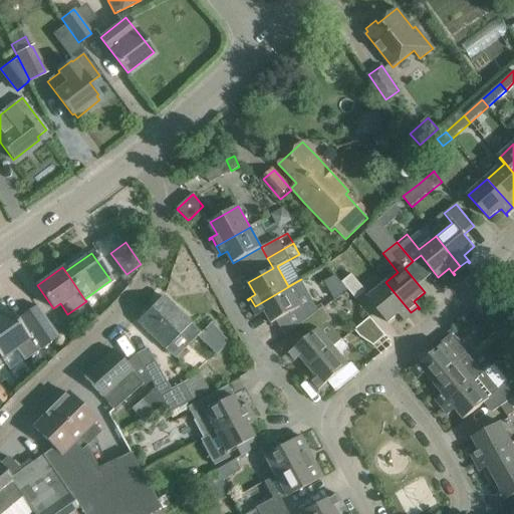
[(352,274),(342,282),(356,299),(366,291),(352,274)]
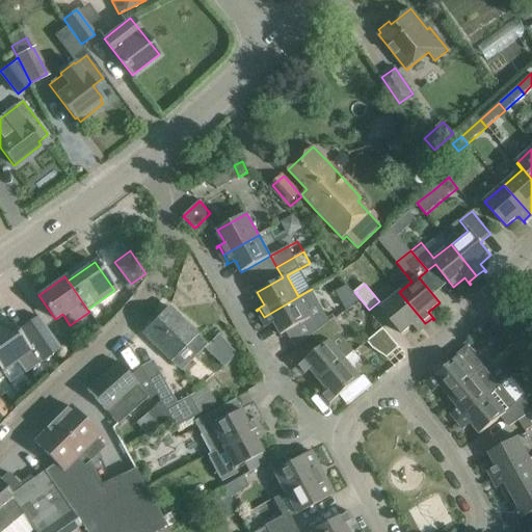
[(288,331),(296,346),(330,322),(312,289),(264,317),(268,324),(265,326),(266,327),(274,322),(282,335),(288,331)]
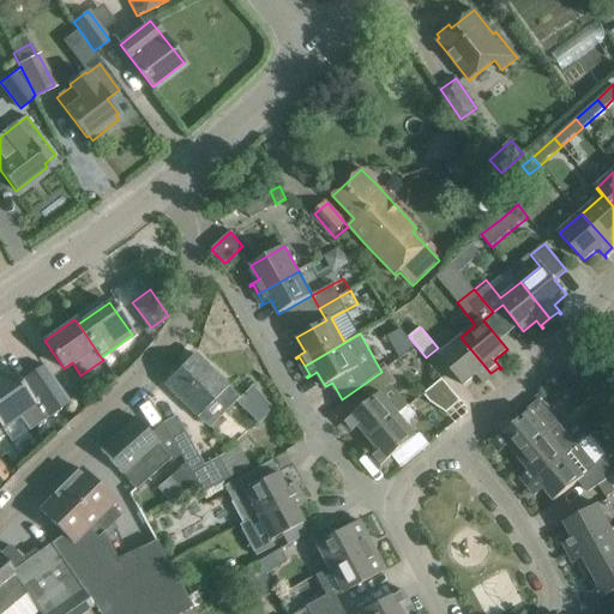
[(482,380),(491,373),(461,337),(439,355),(463,386),(476,375),(483,384),(485,383),(482,380)]
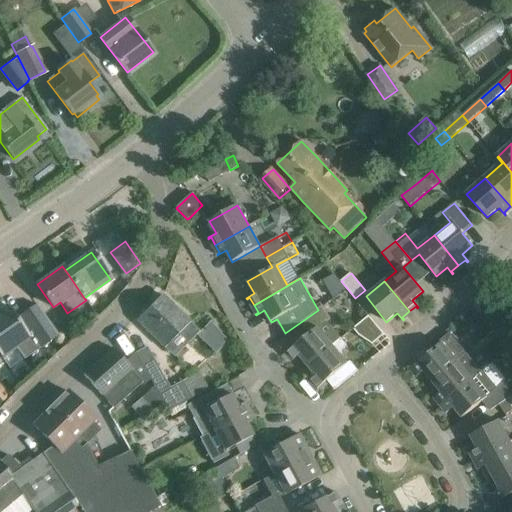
[(477,304),(497,328),(506,320),(501,314),(505,311),(490,293),(477,304)]
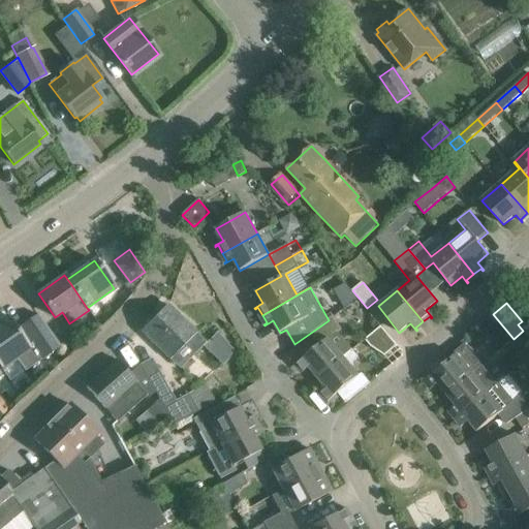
[(141,330),(155,344),(169,359),(188,340),(198,349),(206,342),(166,304),(141,330)]
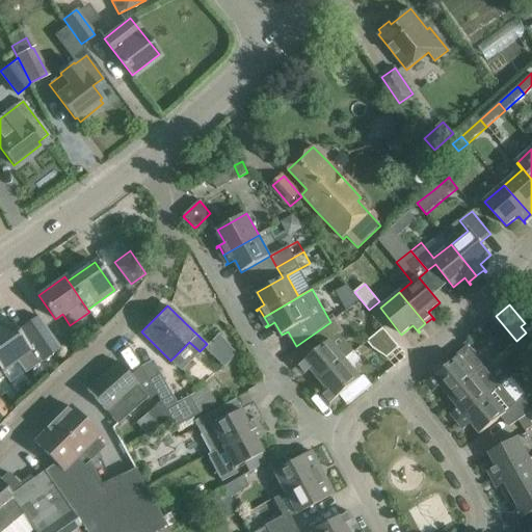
[(17,361),(25,373),(60,348),(37,316),(17,330),(7,317),(0,321),(0,370),(1,372),(17,361)]
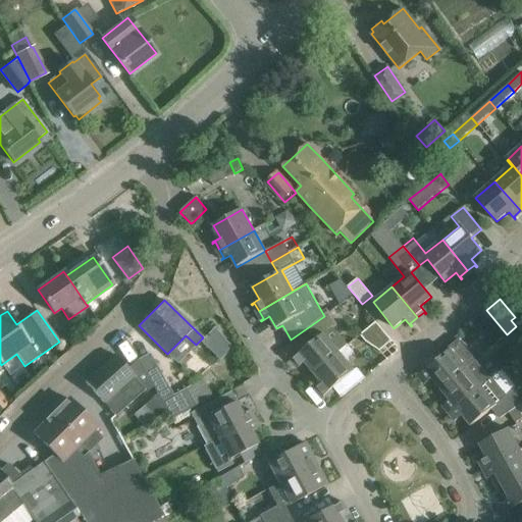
[(491,335),(498,343),(507,334),(486,310),(474,320),(488,338),(491,335)]
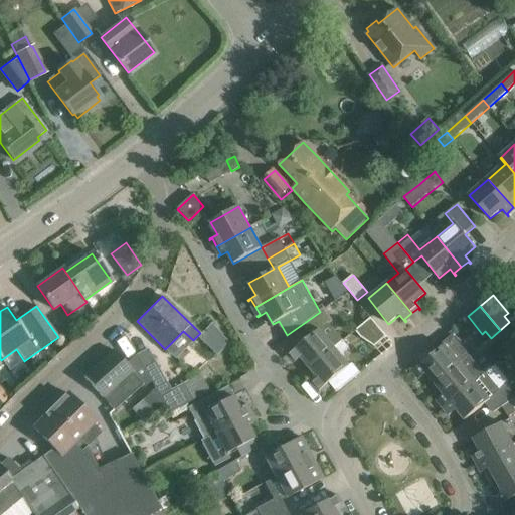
[(301,358),(309,368),(334,347),(321,331),(333,321),(324,309),(320,312),(287,335),(304,325),(313,337),(287,356),(288,357),(290,355),(296,362),(301,358)]
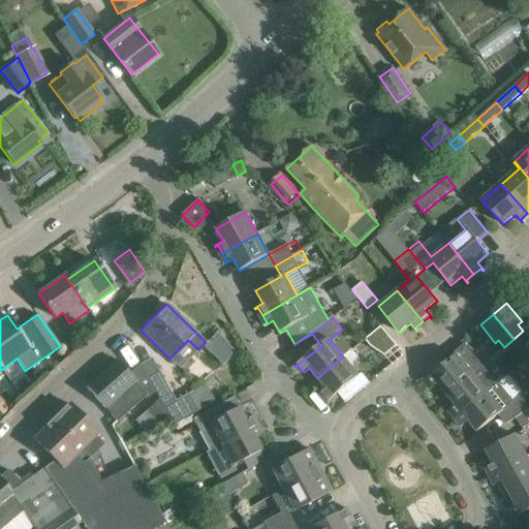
[(381,327),(371,334),(377,342),(386,334),(381,327)]
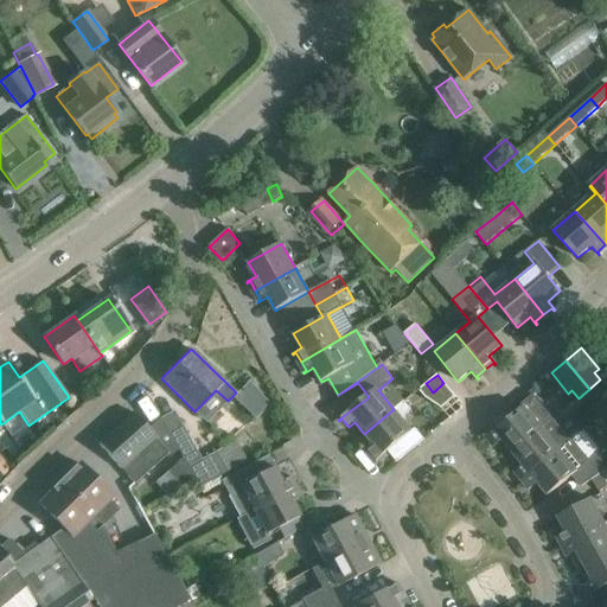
[(521,406),(522,408),(489,436),(496,445),(502,440),(512,453),(551,421),(553,420),(532,395),(521,406)]
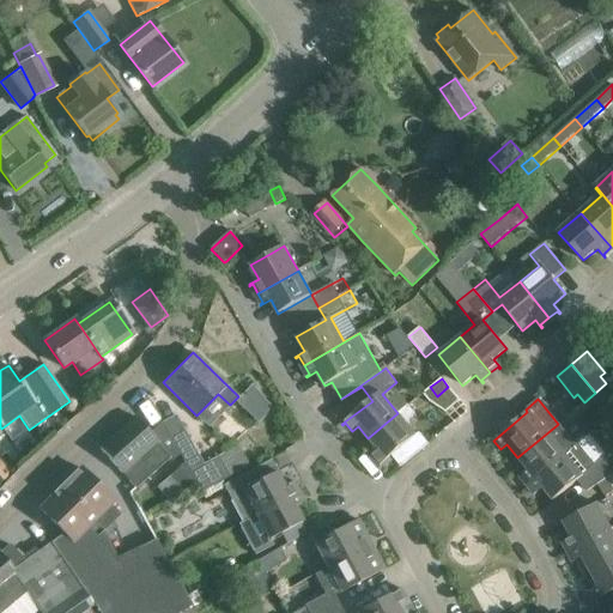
[(408,405),(398,413),(368,438),(378,451),(372,456),(380,465),(392,455),(400,467),(429,444),(420,434),(416,436),(406,423),(413,412),(408,405)]
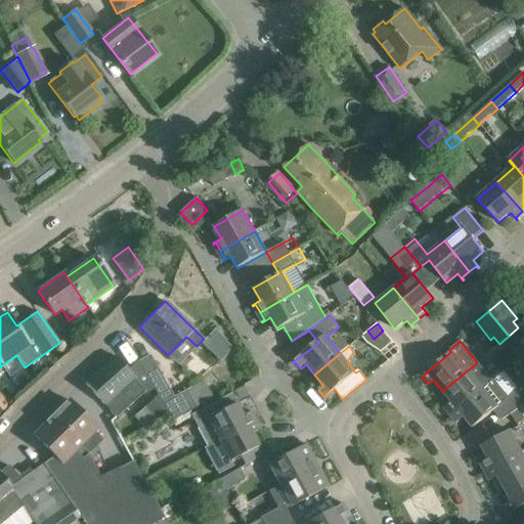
[(134,377),(129,372),(116,356),(85,383),(116,418),(145,391),(133,378),(134,377)]
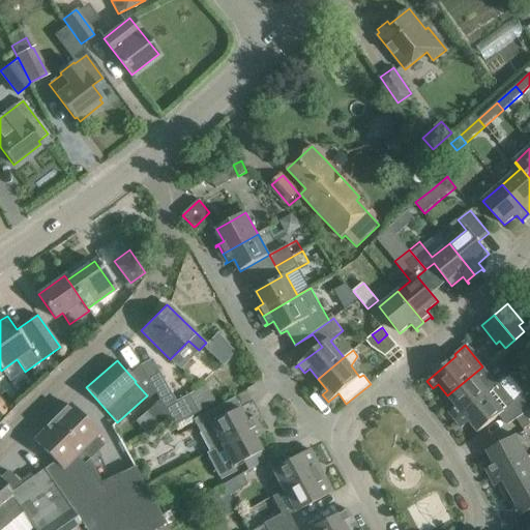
[(481,367),(447,395),(457,406),(448,412),(449,413),(451,411),(458,418),(489,392),(498,384),(490,374),(488,375),(481,367)]
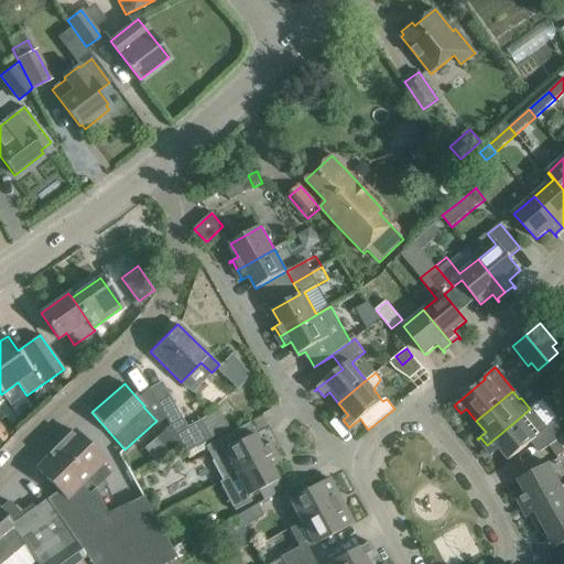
[(170,426),(182,446),(186,454),(212,440),(199,419),(186,426),(173,403),(161,411),(170,426)]
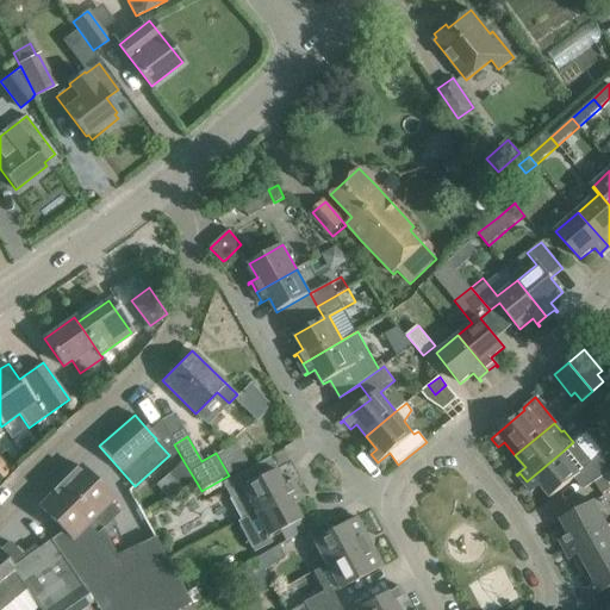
[(573,442),(562,452),(527,481),(533,490),(530,492),(531,492),(540,485),(551,498),(576,478),(585,489),(595,483),(604,477),(609,472),(609,446),(591,464),(573,442)]
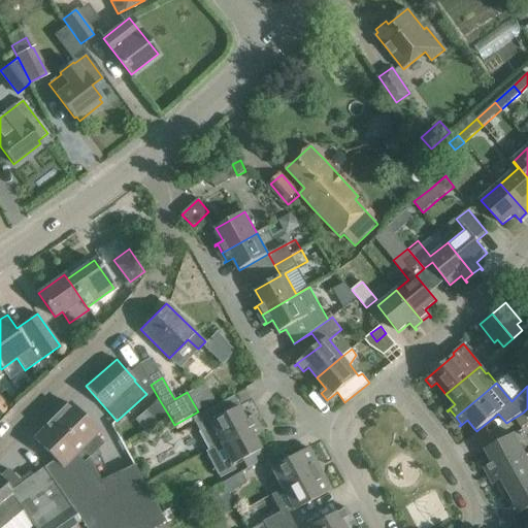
[(170,418),(159,399),(145,410),(158,425),(170,418)]
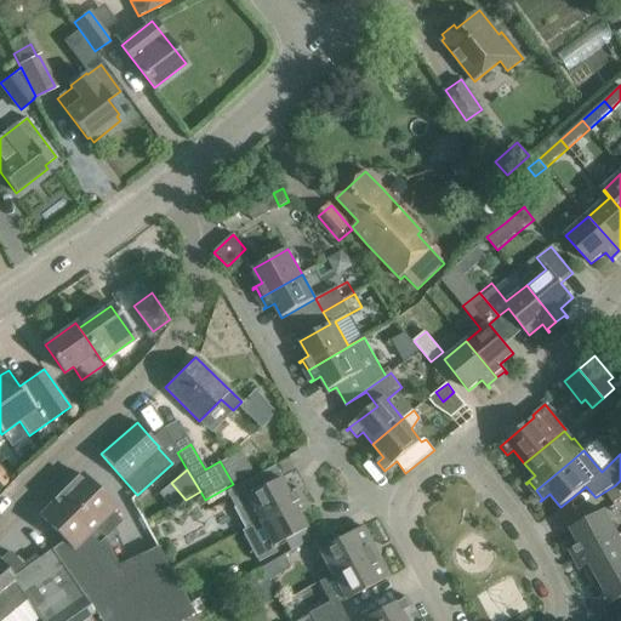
[(114,507),(97,491),(80,474),(39,514),(64,540),(51,550),(97,614),(102,620),(183,620),(195,615),(155,545),(118,567),(104,537),(123,520),(112,510),(114,507)]
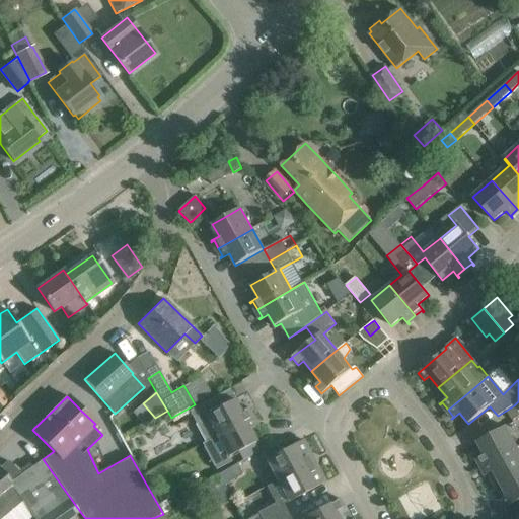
[(205,442),(216,436),(250,417),(246,410),(248,408),(248,406),(239,412),(233,399),(219,406),(213,397),(189,411),(205,442)]
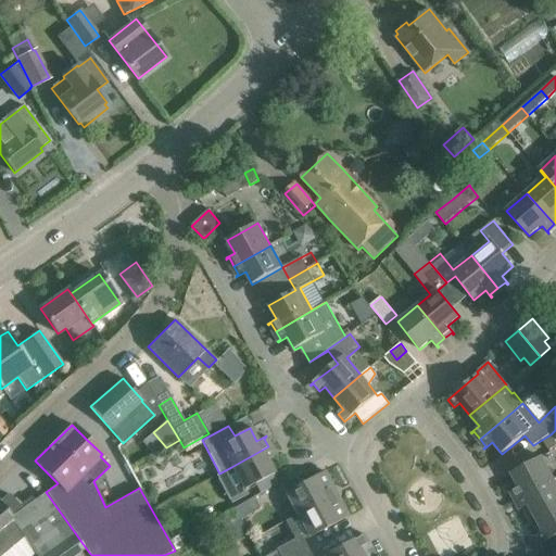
[(555,442),(551,434),(542,440),(550,451),(555,446),(555,442)]
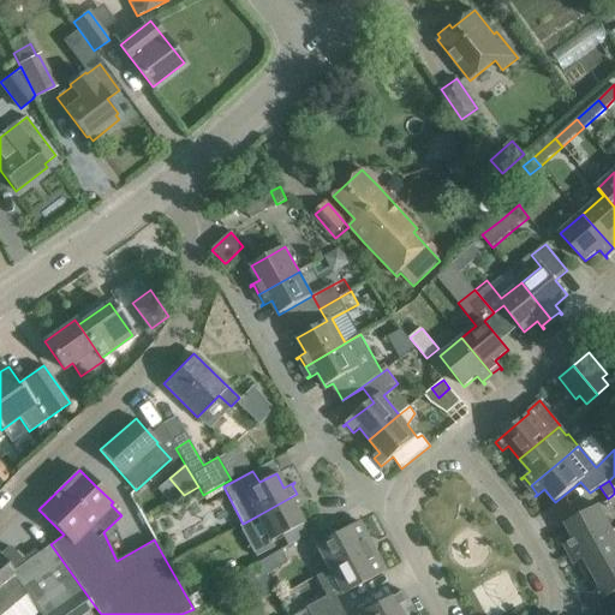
[(302,503),(297,494),(256,517),(270,542),(303,523),(296,508),(305,503),(304,502),(302,503)]
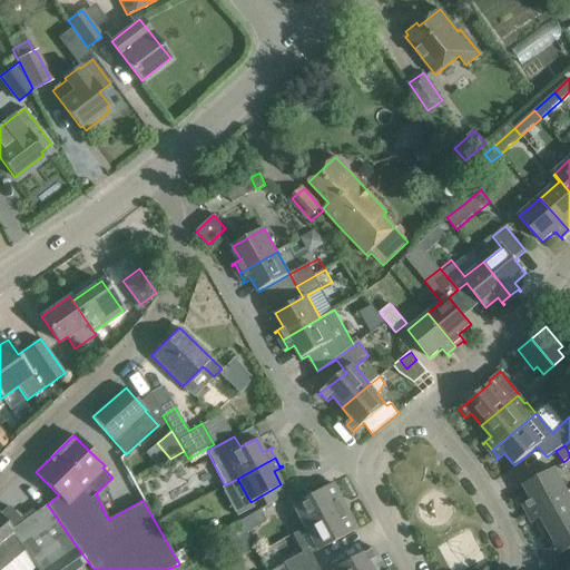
[(530,512),(568,491),(554,468),(523,485),(531,499),(521,503),(522,505),(526,503),(530,512)]
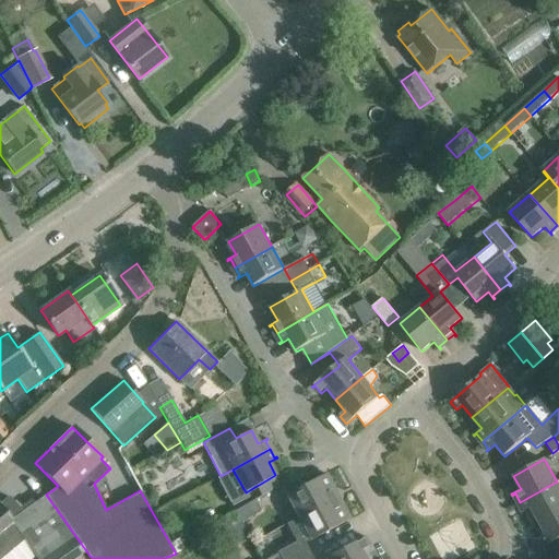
[(298,518),(335,498),(331,489),(333,488),(325,473),(300,487),(296,482),(283,489),(298,518)]
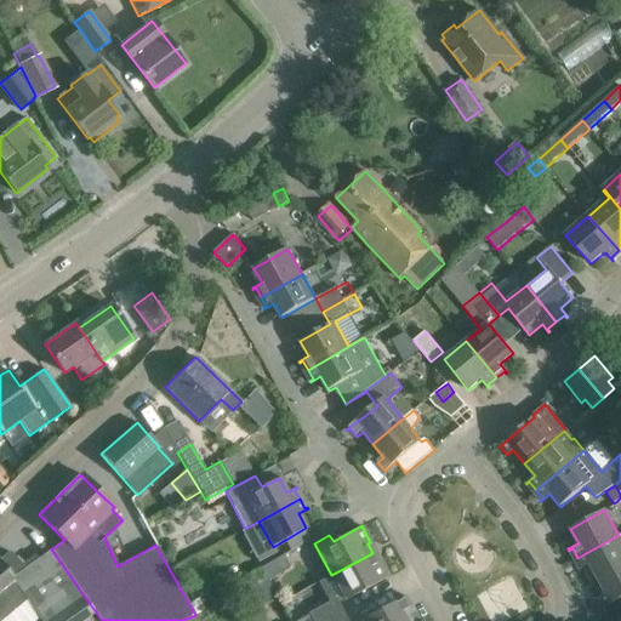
[(598,579),(620,565),(620,540),(619,535),(577,558),(582,567),(579,569),(580,570),(590,564),(598,579)]
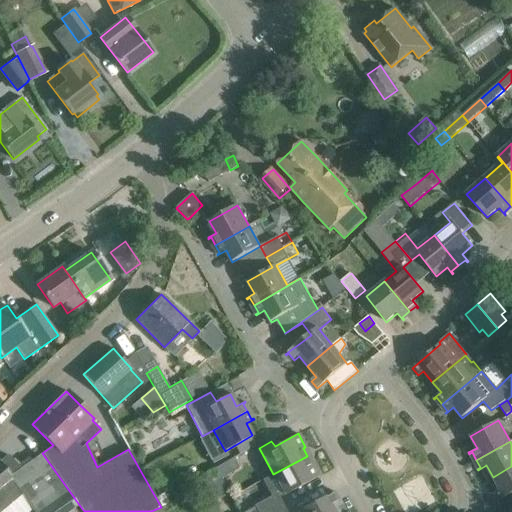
[(0,511),(1,511),(23,495),(33,509),(34,511),(73,511),(80,506),(42,453),(31,461),(21,468),(18,465),(8,455),(0,461),(0,511)]
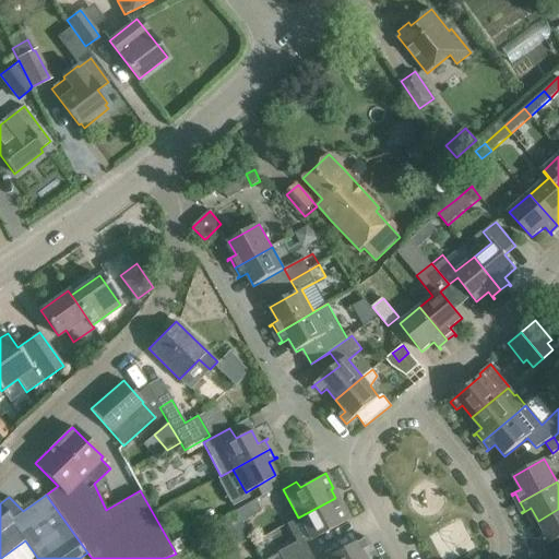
[(335,498),(298,518),(310,540),(351,519),(343,504),(340,506),(335,498)]
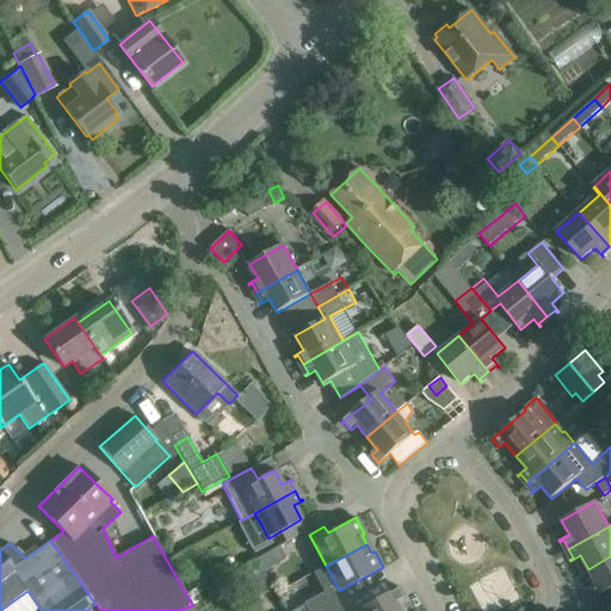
[(264,571),(285,559),(278,547),(257,559),(264,571)]
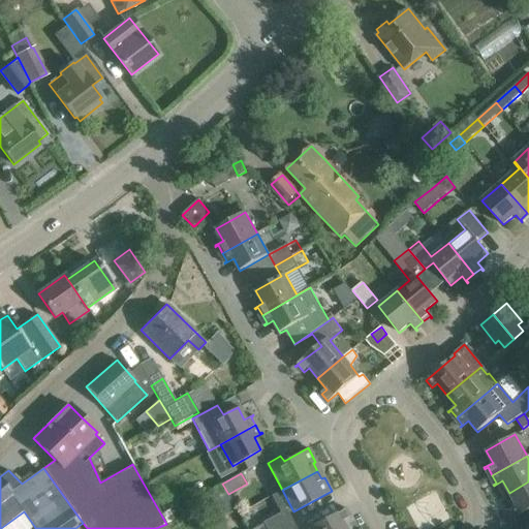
[(528,481),(509,493),(516,505),(509,508),(515,517),(511,518),(512,519),(528,509),(528,481)]
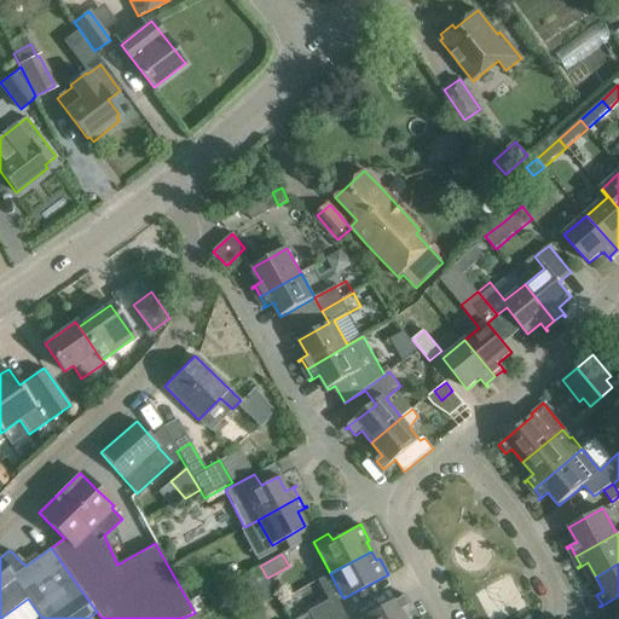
[(265,602),(277,595),(267,578),(255,585),(265,602)]
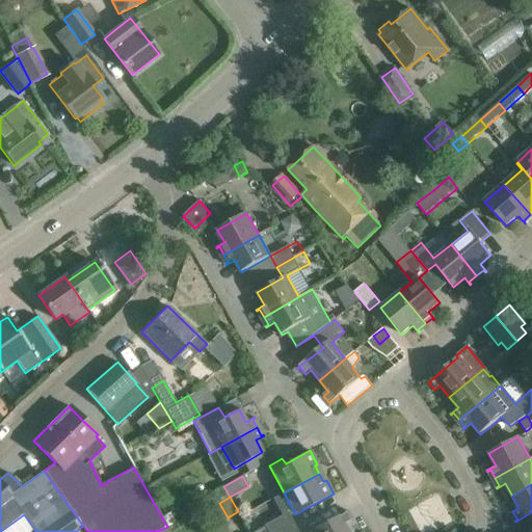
[(309,531),(347,531),(343,525),(349,522),(345,513),(347,511),(347,510),(309,531)]
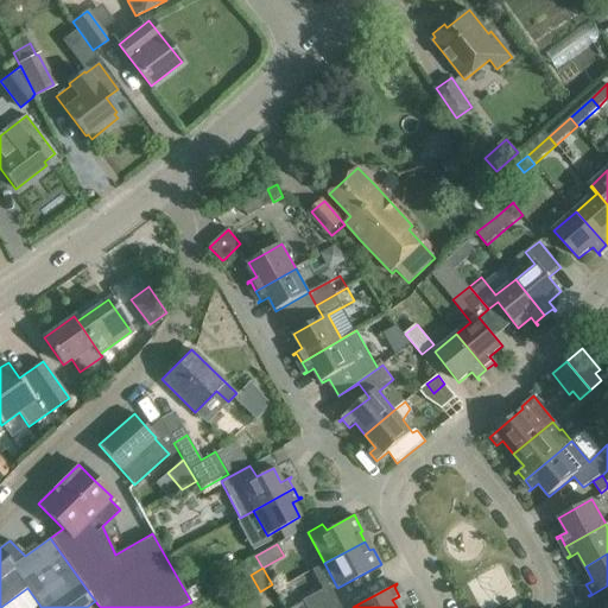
[(303,602),(290,607),(324,607),(337,601),(331,591),(329,586),(322,589),(302,600),(303,602)]
